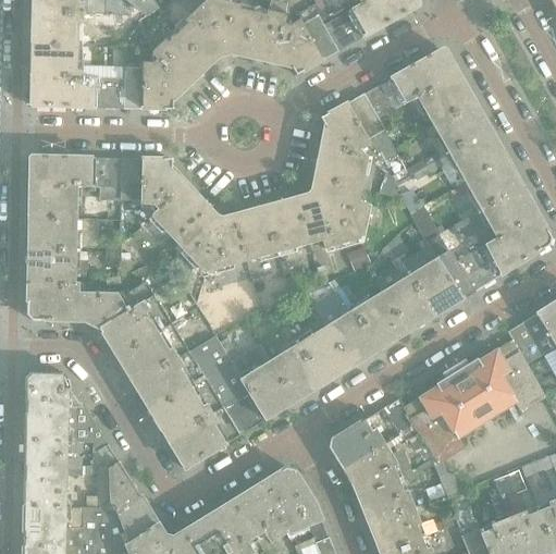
[(83,46),(84,0),(33,0),(32,45),(83,46)]
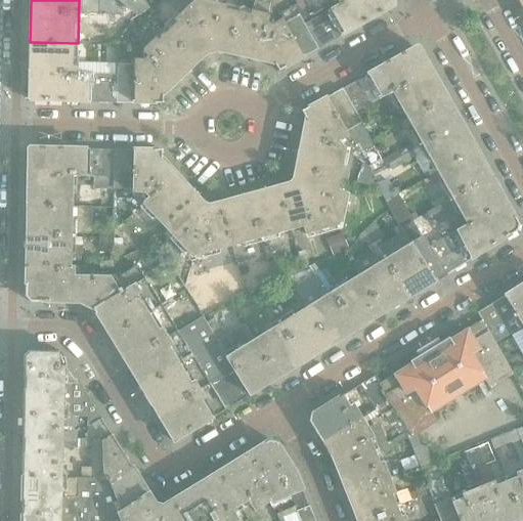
[(228,52),(237,10),(226,7),(227,4),(210,0),(192,0),(174,18),(176,22),(167,30),(197,60),(206,52),(216,49),(228,52)]
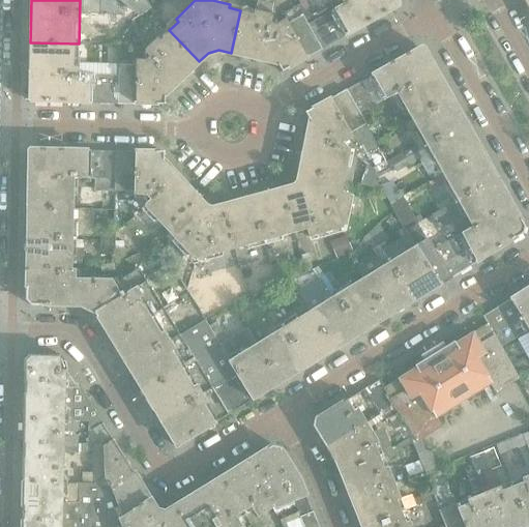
[(307,56),(288,22),(286,18),(276,23),(271,22),(272,16),(271,13),(270,13),(273,0),(264,0),(264,1),(258,0),(256,9),(255,9),(253,13),(240,10),(231,53),(277,62),(282,69),(307,56)]
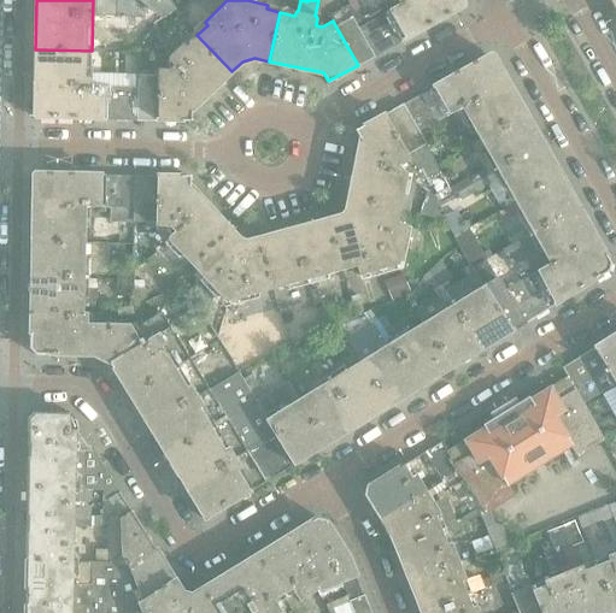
[(385,0),(386,3),(363,15),(358,7),(355,10),(357,13),(353,15),(365,36),(376,54),(461,7),(462,0),(385,0)]
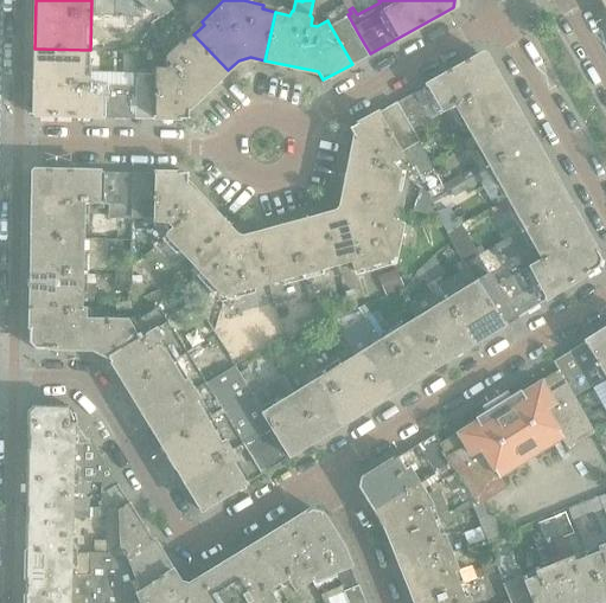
[(351,13),(349,10),(345,2),(327,12),(327,20),(330,25),(348,14),(351,13)]
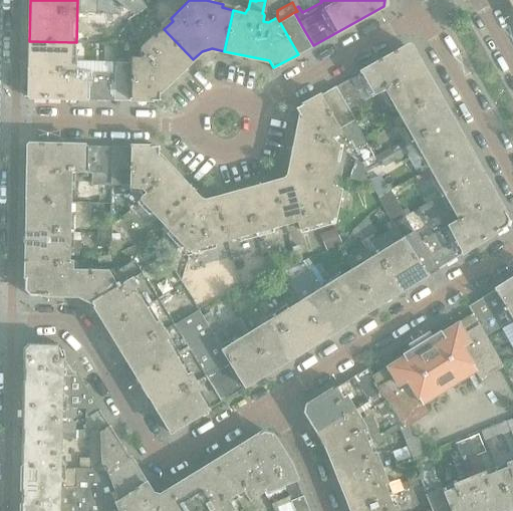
[(129,19),(134,12),(123,5),(119,13),(129,19)]
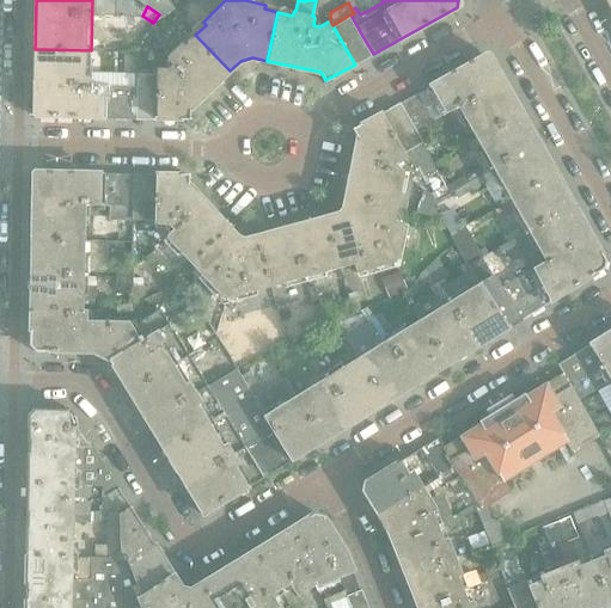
[(163,29),(177,17),(170,10),(157,22),(163,29)]
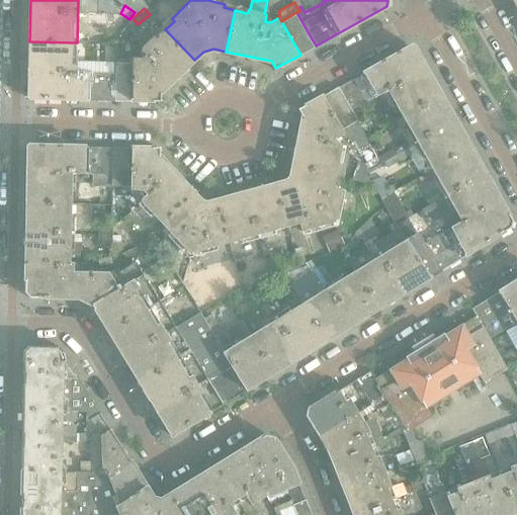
[(316,46),(307,30),(296,12),(281,21),(300,55),(316,46)]
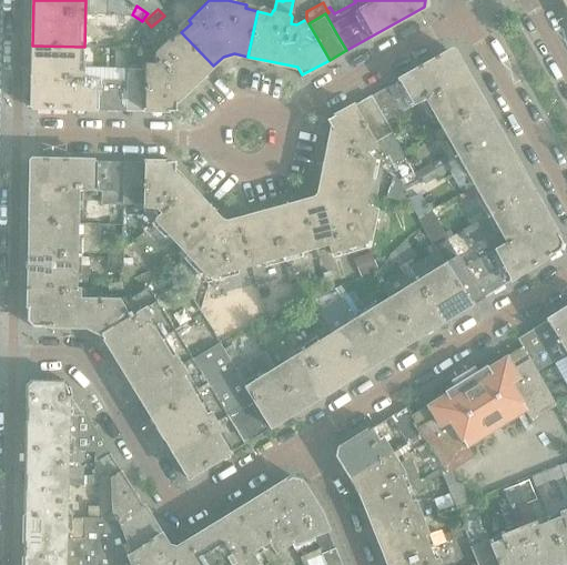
[(213,66),(181,32),(172,42),(169,39),(155,52),(155,56),(160,60),(157,63),(145,63),(145,68),(144,110),(176,110),(176,101),(213,66)]
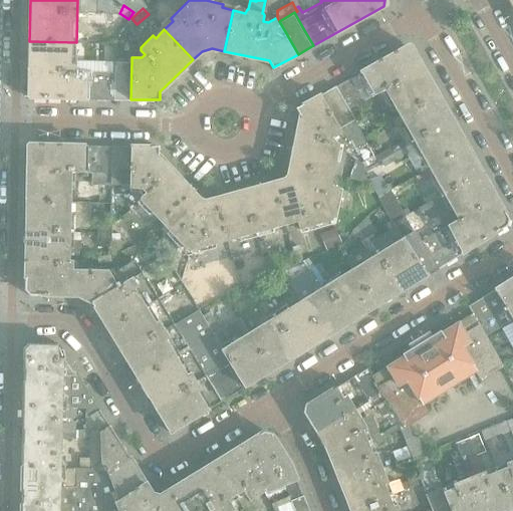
[(76,63),(76,42),(29,41),(28,92),(33,97),(113,99),(114,71),(103,71),(97,71),(81,71),(82,63),(76,63)]
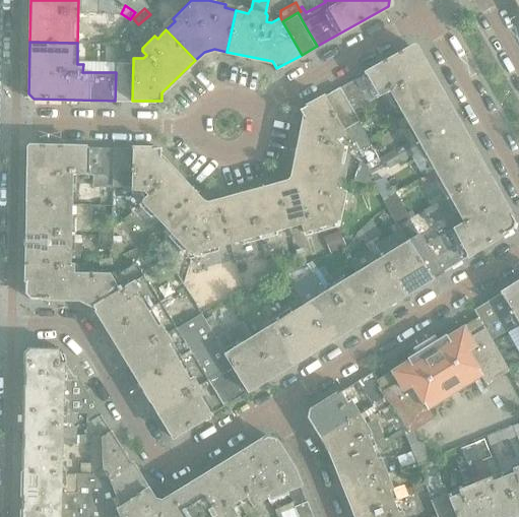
[(443,93),(428,68),(416,48),(410,47),(365,72),(379,95),(389,89),(403,116),(443,93)]
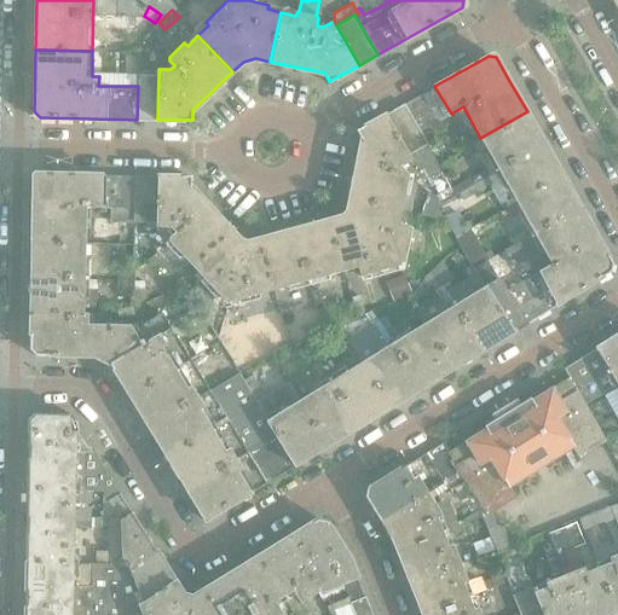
[(157,120),(159,74),(139,74),(138,86),(137,120),(157,120)]
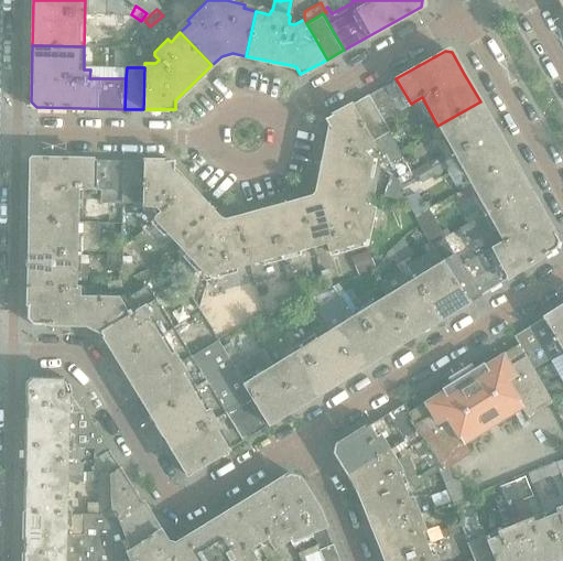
[(399,110),(385,85),(369,94),(383,119),(399,110)]
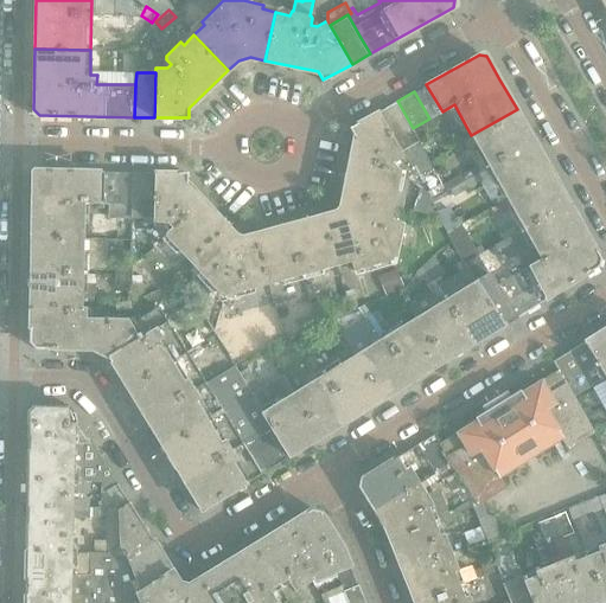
[(421,142),(413,128),(397,101),(376,111),(402,156),(412,151),(409,147),(421,142)]
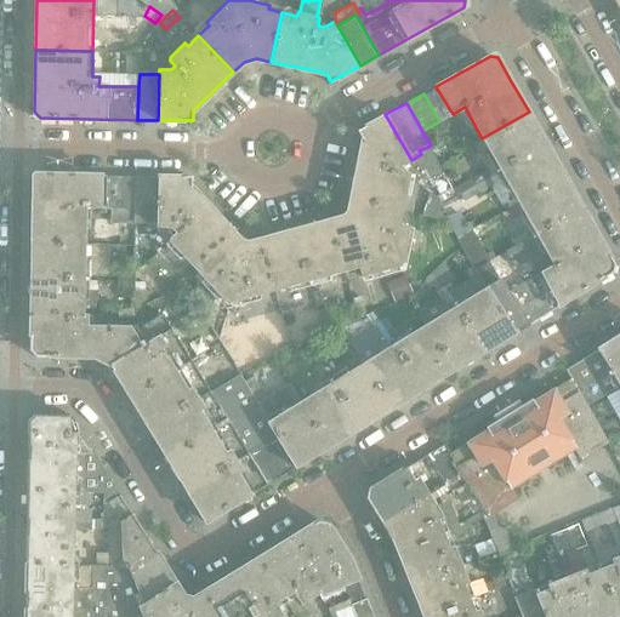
[(564,176),(546,144),(529,112),(482,138),(473,143),(488,169),(453,188),(456,195),(443,203),(438,205),(442,212),(465,199),(466,200),(505,177),(518,201),(564,176)]
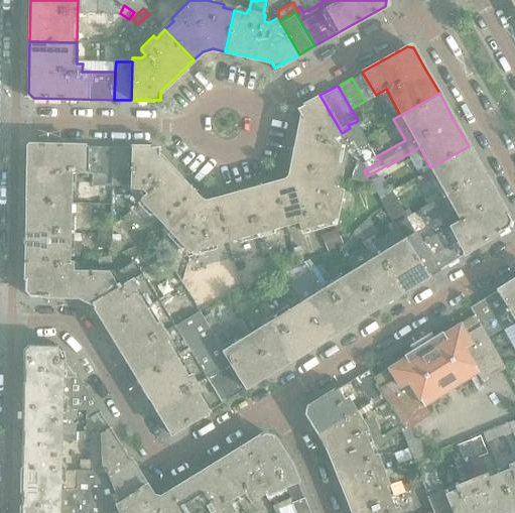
[(334,137),(342,133),(319,95),(297,108),(301,115),(291,164),(335,173),(341,144),(340,142),(333,141),(334,137)]
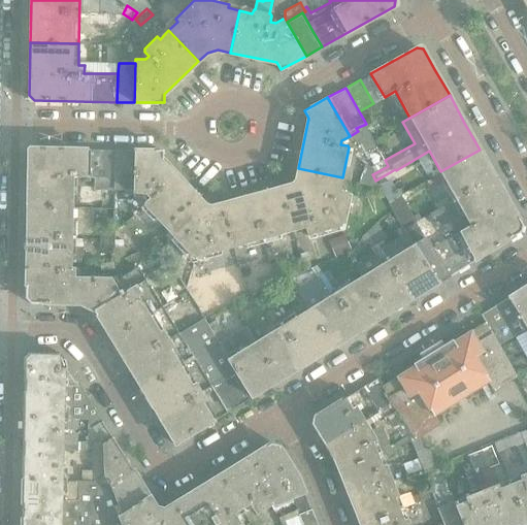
[(375,119),(369,107),(361,112),(367,124),(375,119)]
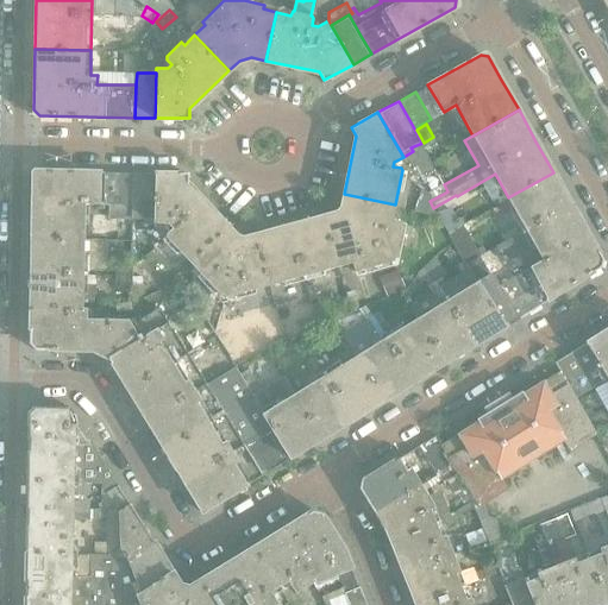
[(438,170),(432,159),(422,143),(411,147),(413,151),(403,157),(408,164),(413,162),(422,178),(438,170)]
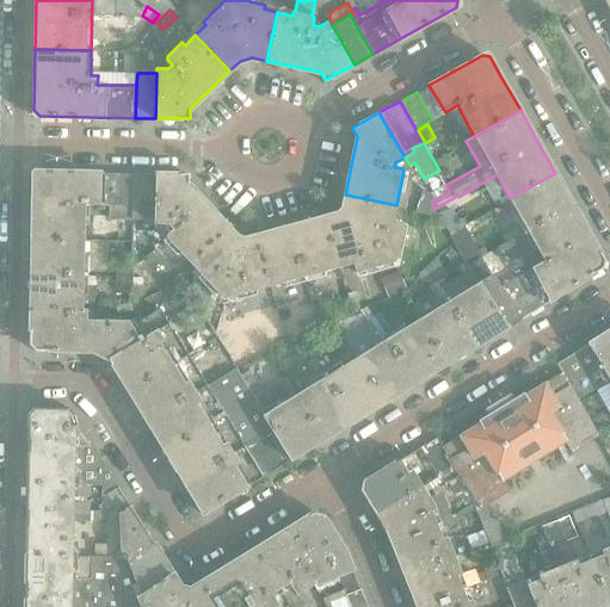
[(133,218),(134,172),(38,171),(32,175),(31,237),(85,239),(85,204),(110,204),(110,218),(133,218)]
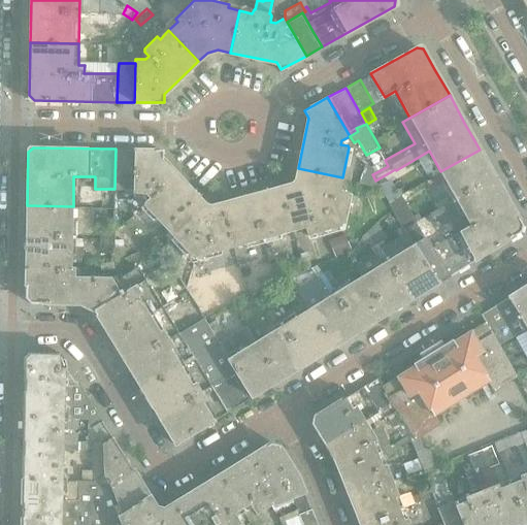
[(133,193),(134,150),(116,149),(114,189),(126,189),(125,195),(133,194),(133,193)]
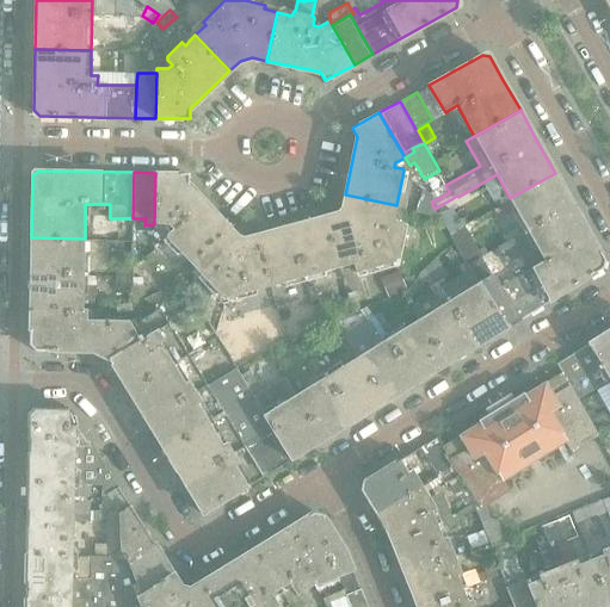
[(191,262),(229,227),(189,183),(189,173),(155,173),(154,223),(168,223),(173,228),(166,234),(166,236),(191,262)]
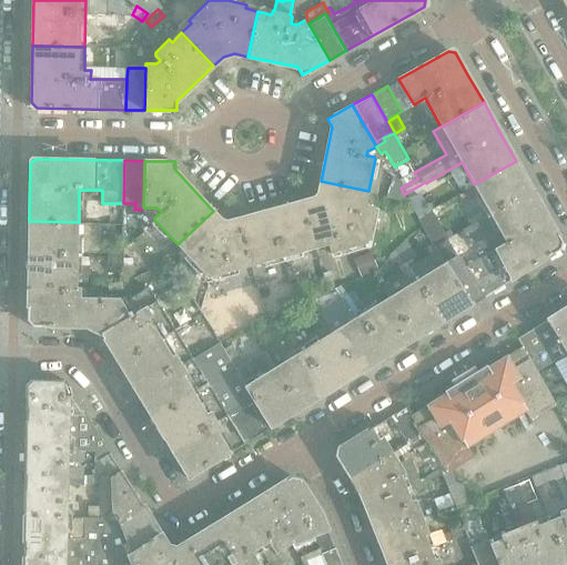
[(548,218),(533,190),(516,161),(474,184),(481,197),(475,200),(481,210),(466,218),(471,224),(485,217),(490,213),(506,242),(548,218)]
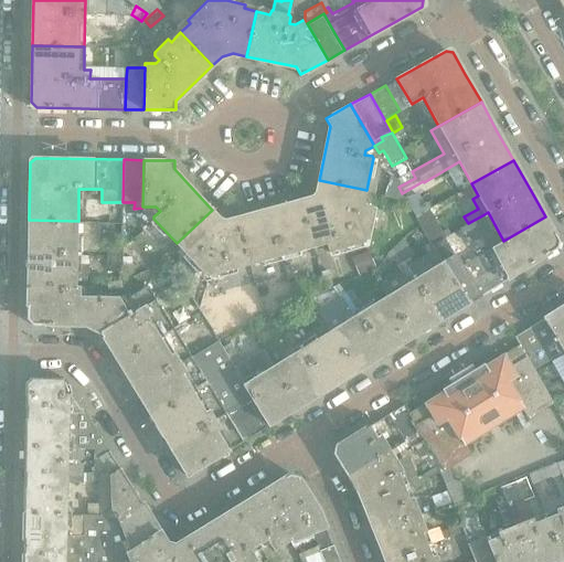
[(398,187),(403,184),(391,173),(386,194),(406,200),(404,195),(402,193),(398,187)]
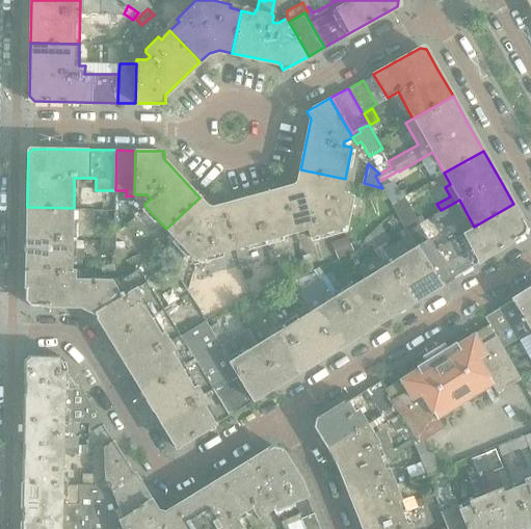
[(344,228),(351,193),(343,191),(345,179),(300,169),(298,181),(294,185),(284,187),(295,232),(308,229),(310,237),(344,228)]
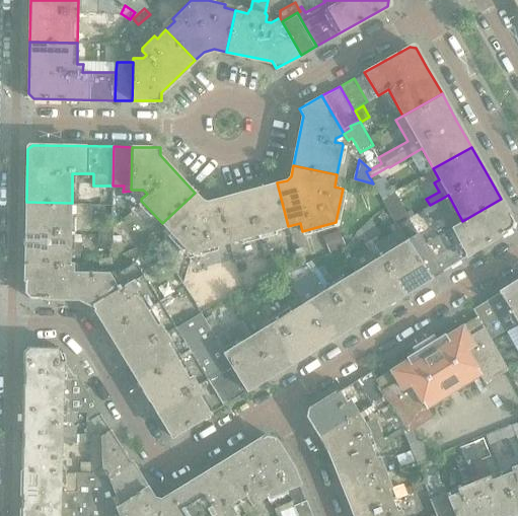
[(393,191),(384,175),(371,179),(373,183),(381,197),(393,191)]
